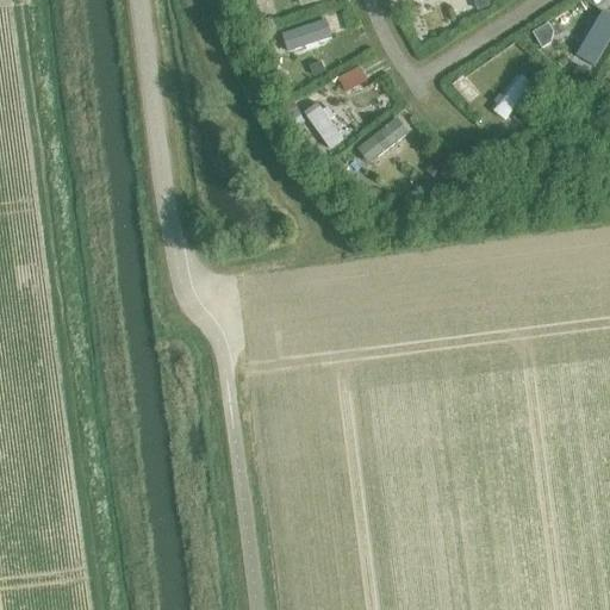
[(475,0),(475,4),(478,11),(490,7),(486,0),(475,0)]
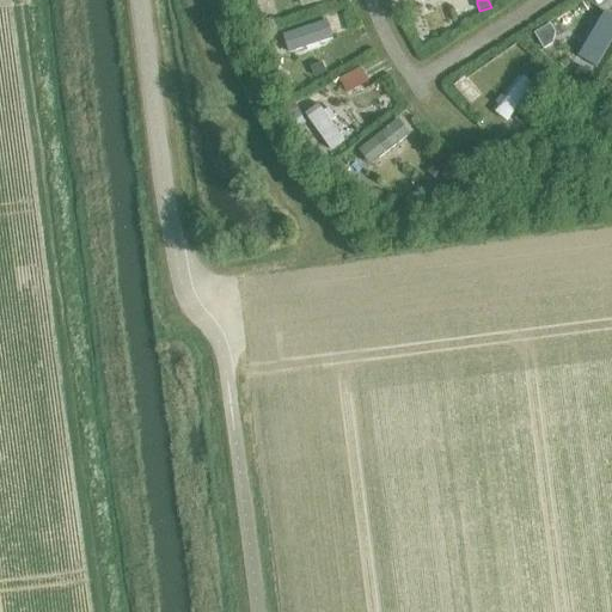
[(611,43),(611,17),(607,14),(581,61),(597,71),(611,43)]
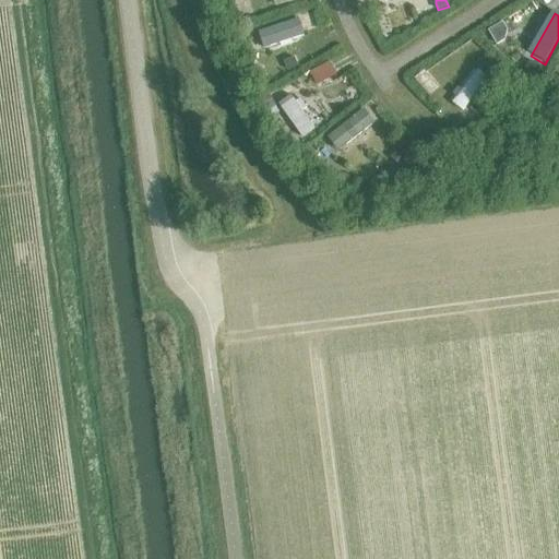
[(300,19),(262,31),(266,45),(305,32),(300,19)]
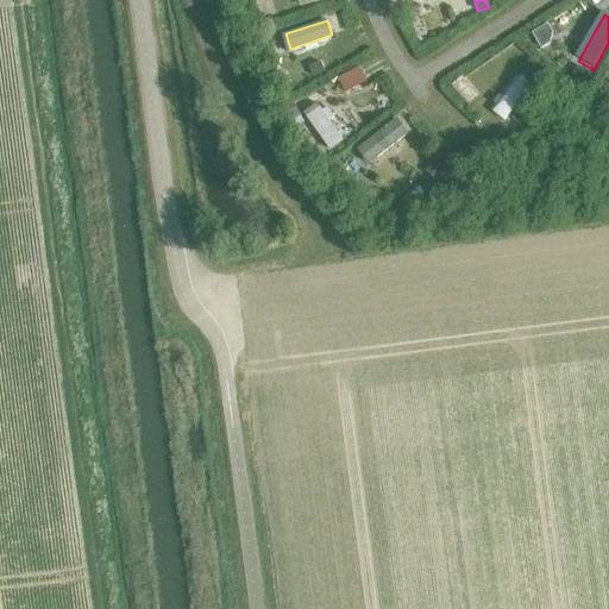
[(557,27),(547,39),(560,49),(569,37),(557,27)]
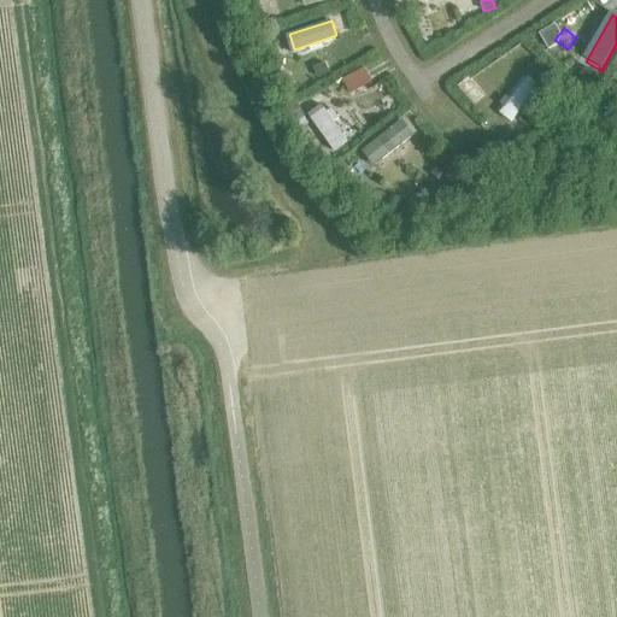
[(324,63),(313,69),(318,80),(329,74),(324,63)]
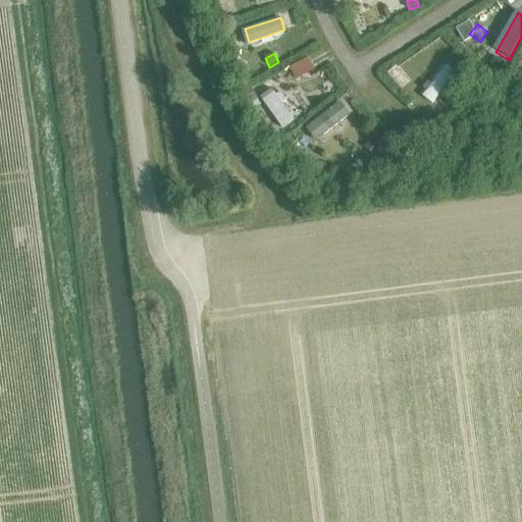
[(494,57),(487,69),(498,75),(505,63),(494,57)]
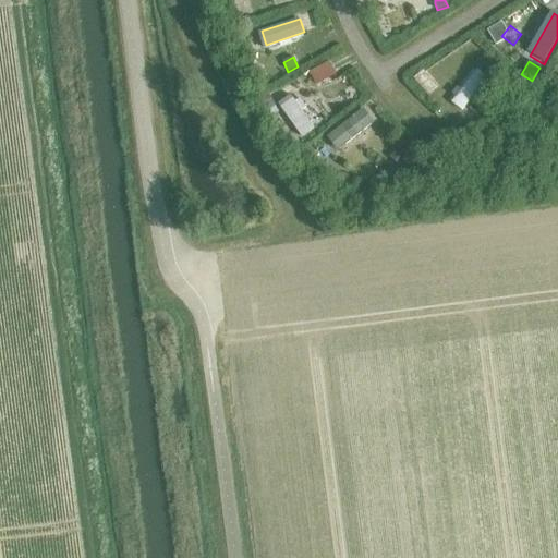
[(450,102),(461,111),(487,79),(476,70),(450,102)]
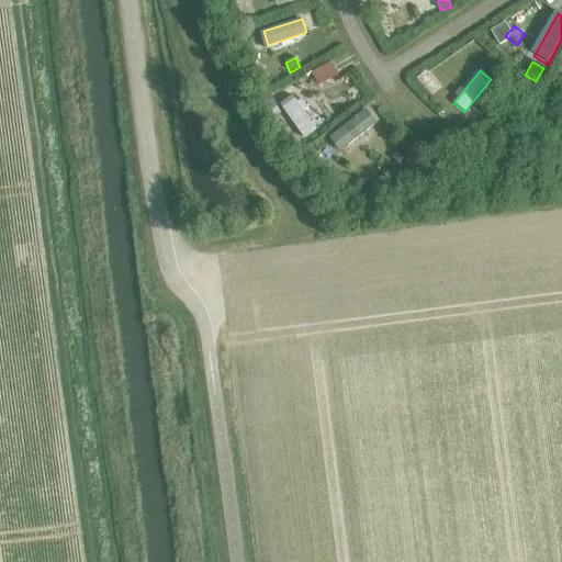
[(271,96),(262,101),(268,111),(277,105),(271,96)]
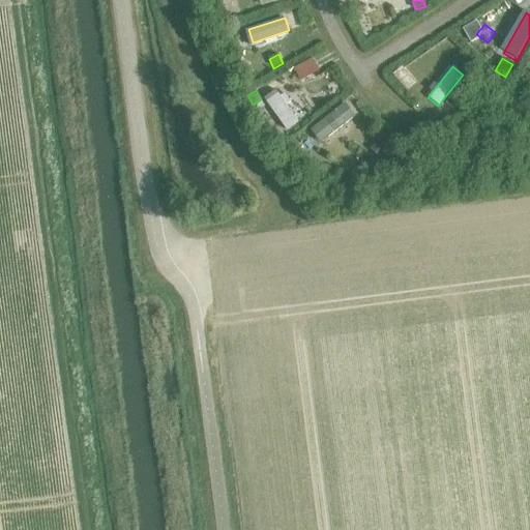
[(275,91),(264,99),(287,133),(299,123),(286,105),(291,101),(285,93),(281,97),(275,91)]
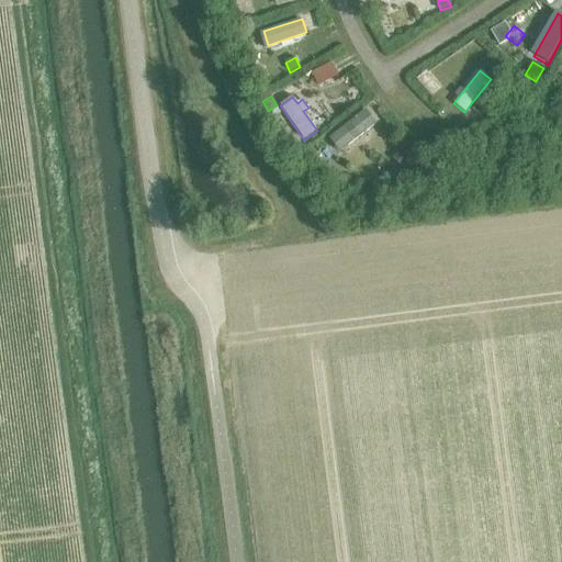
[(480,102),(473,110),(485,120),(492,111),(480,102)]
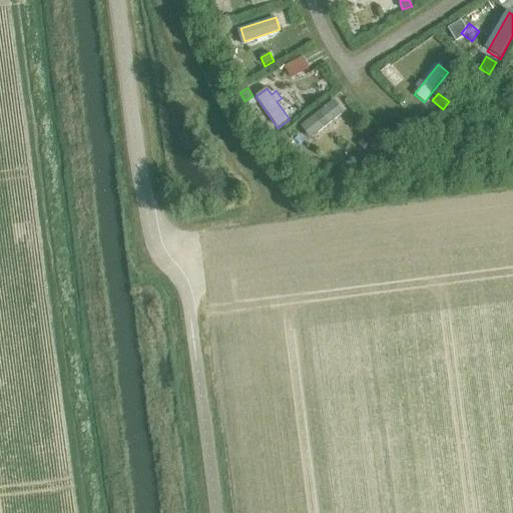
[(334,101),(301,126),(311,139),(344,114),(334,101)]
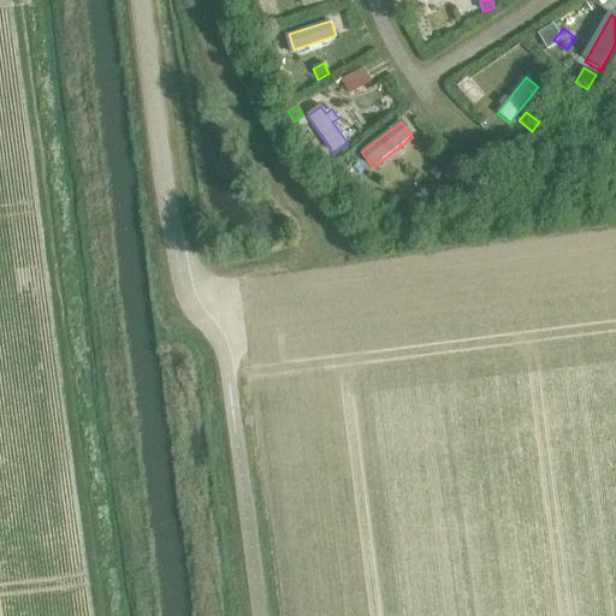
[(513,132),(504,143),(513,149),(521,140),(513,132)]
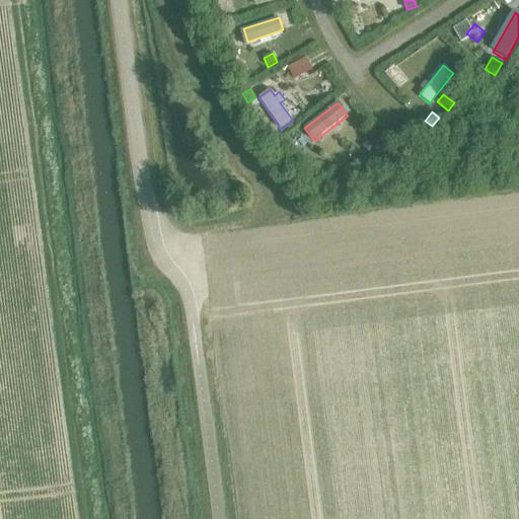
[(374,137),(365,146),(375,154),(383,145),(374,137)]
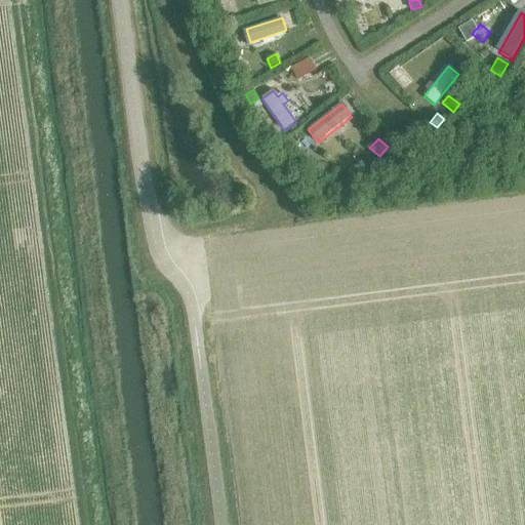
All buildings are outlined.
